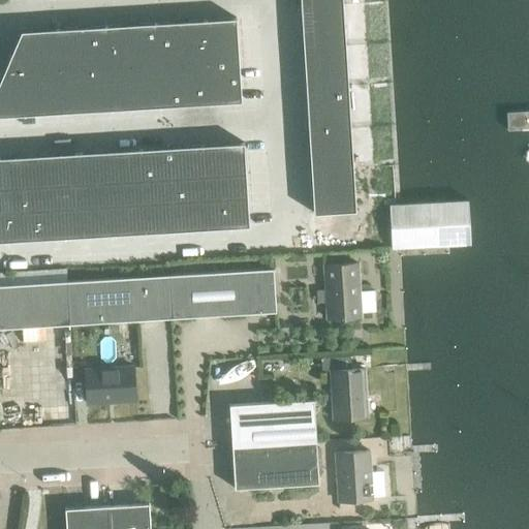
[(341,0),(300,0),(313,213),(354,211),(341,0)]
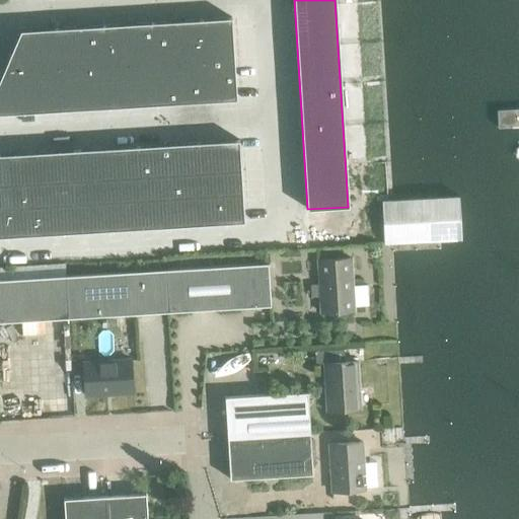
[(20,31),(0,78),(0,113),(236,99),(231,18),(20,31)]
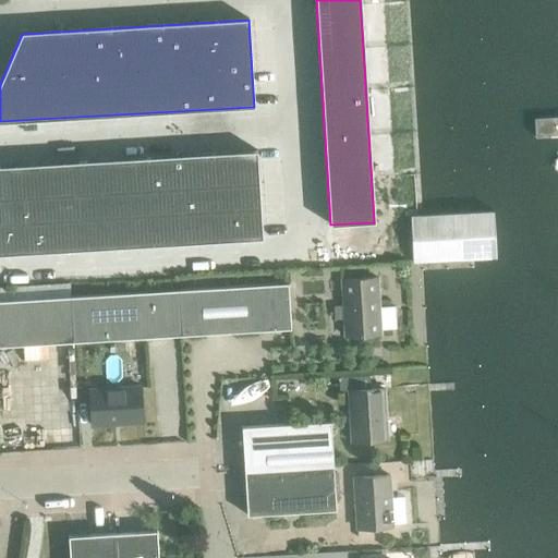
[(256,150),(0,166),(0,254),(262,239),(256,150)]
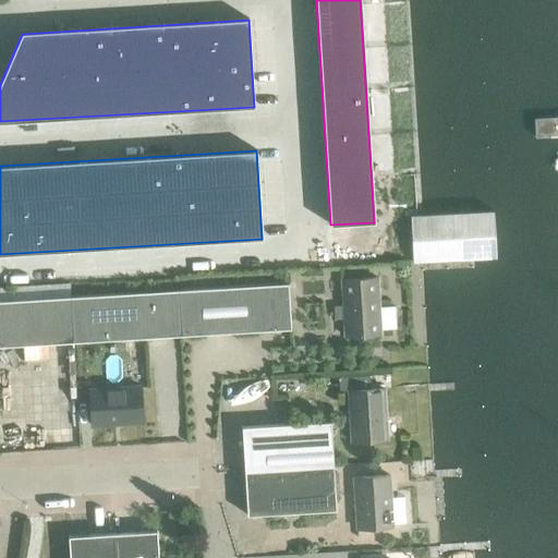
[(341,279),(344,336),(380,334),(377,278),(341,279)]
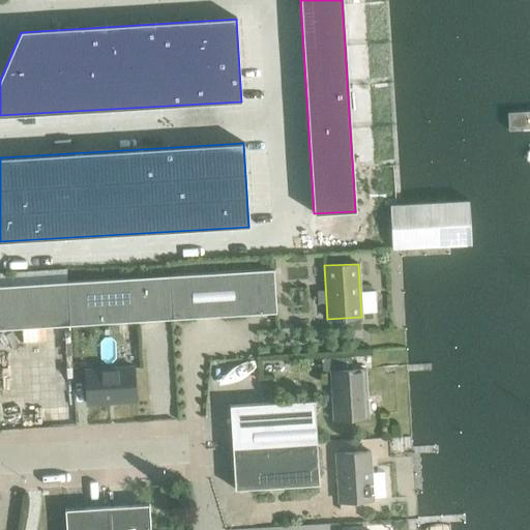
[(273,268),(170,274),(173,318),(275,312),(273,268)]
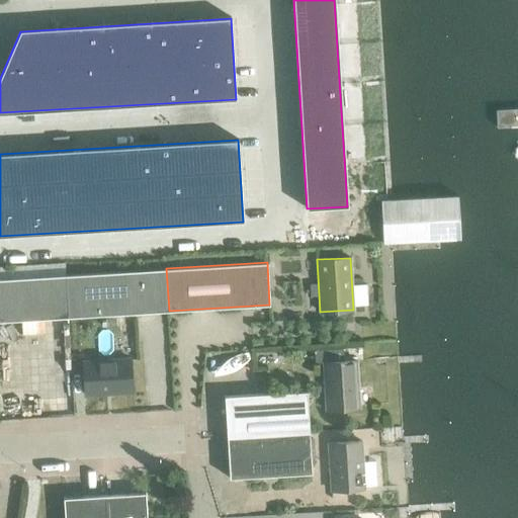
[(166,268),(65,275),(68,317),(169,311),(166,268)]
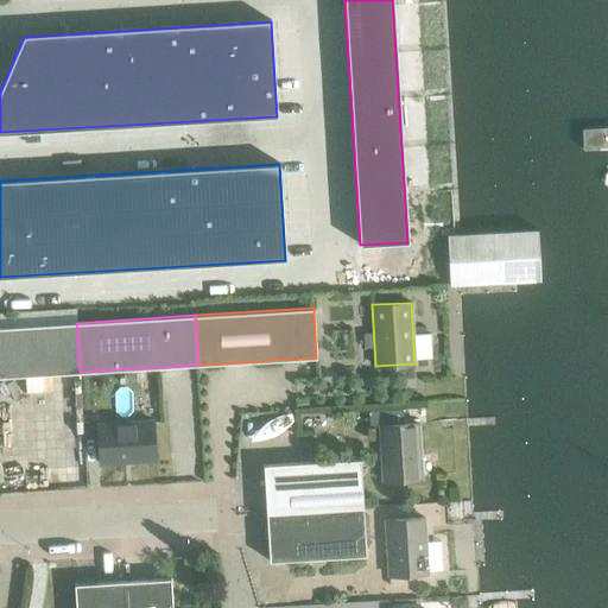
[(76,323),(0,327),(0,377),(80,372),(76,323)]
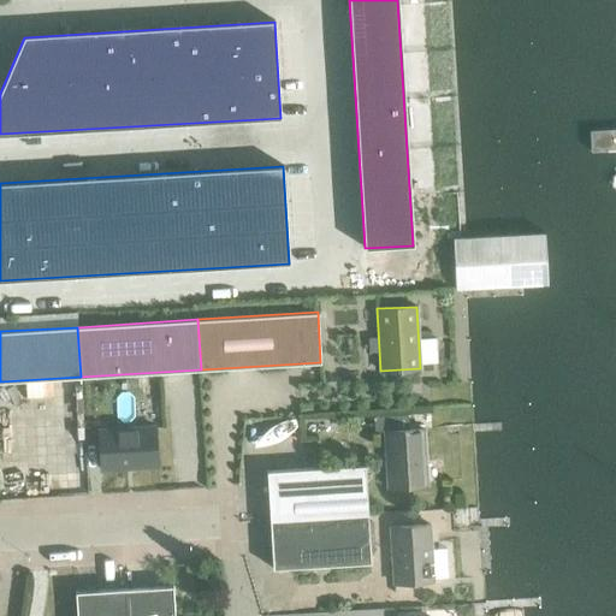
[(98,431),(100,469),(158,466),(154,427),(98,431)]
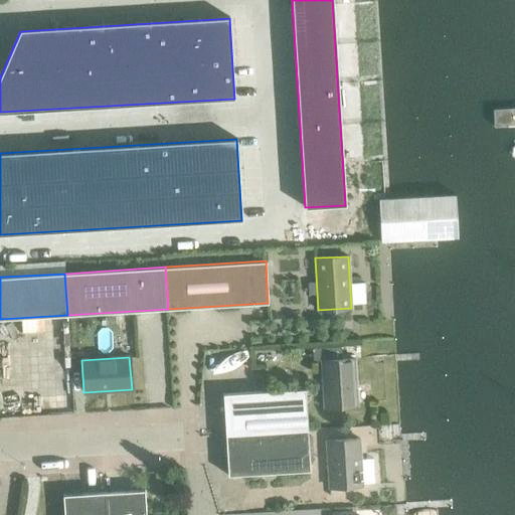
[(321,360),(324,407),(356,405),(354,358),(321,360)]
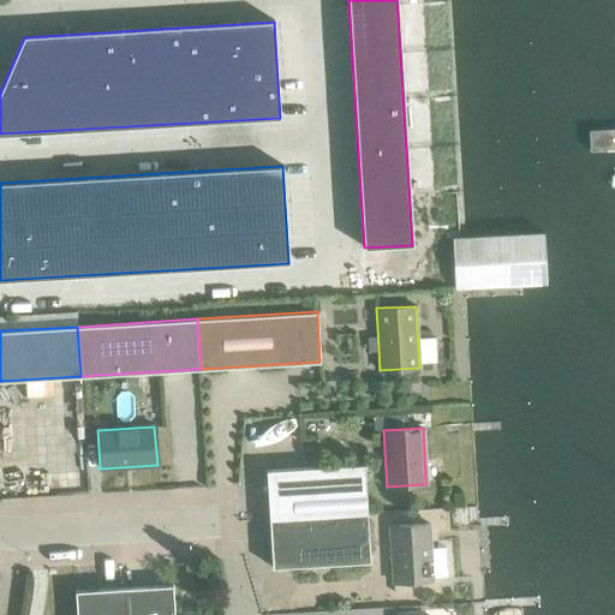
[(266,470),(268,519),(366,513),(364,465),(266,470)]
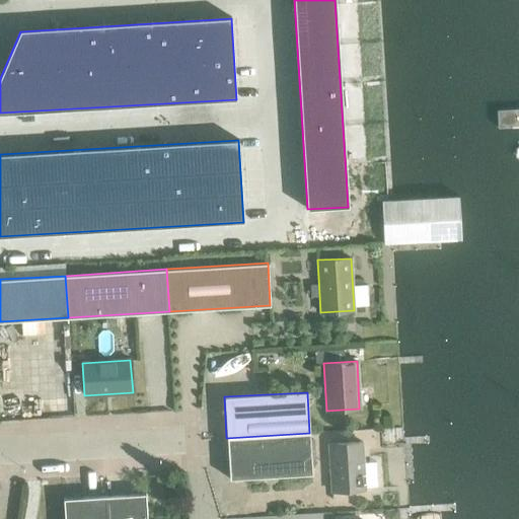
[(309,433),(226,438),(229,479),(311,474),(309,433)]
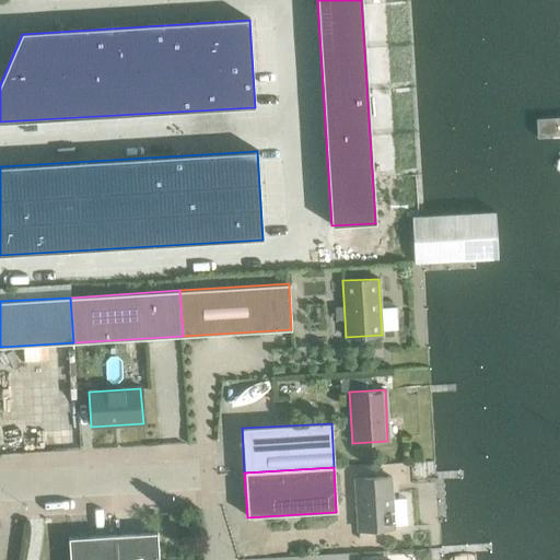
[(354,479),(357,531),(393,528),(389,477),(354,479)]
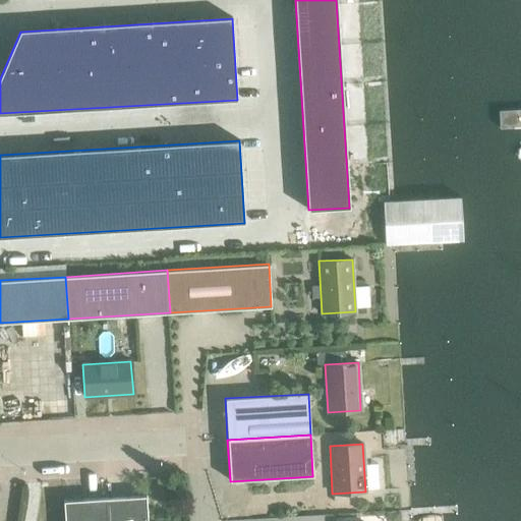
[(148,520),(147,495),(105,498),(106,520),(148,520)]
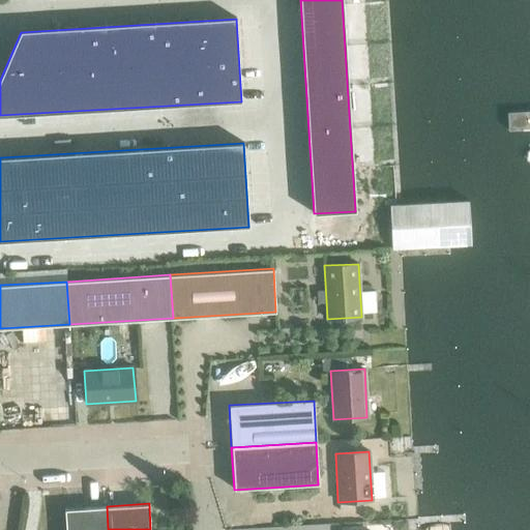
[(64,508),(65,529),(108,529),(107,506),(64,508)]
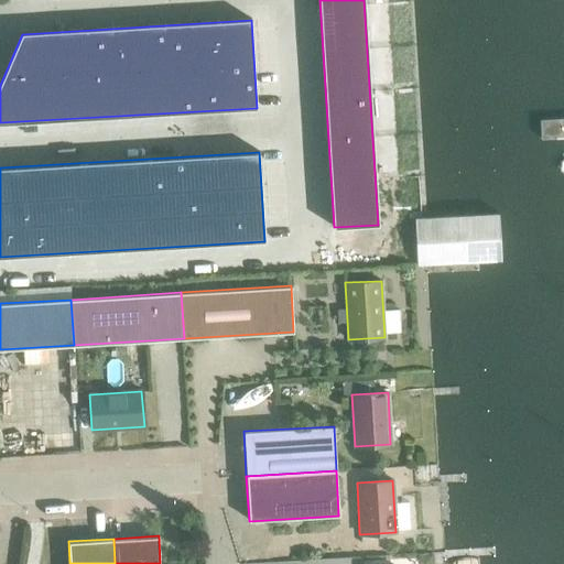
[(432,563),(433,554),(422,555),(421,563),(432,563)]
